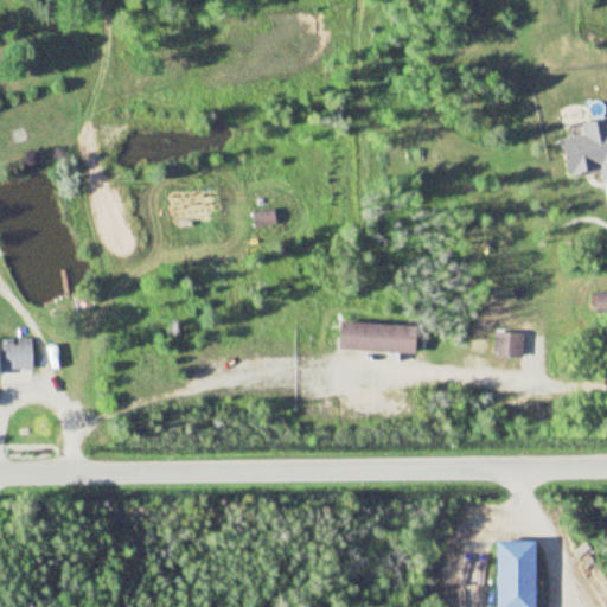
[(606,292),(596,292),(594,313),(606,314),(606,292)]
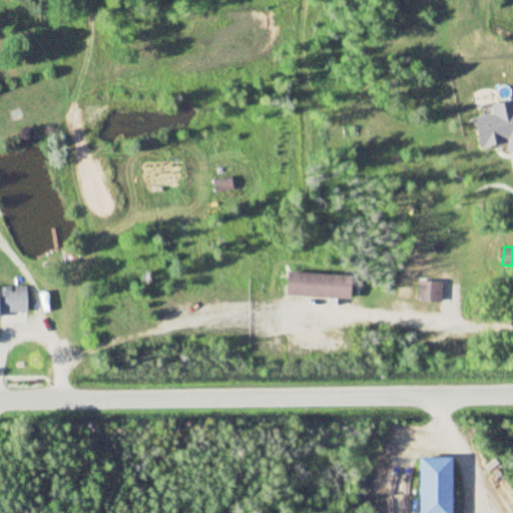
[(288,297),(354,299),(355,275),(289,273),(288,297)]
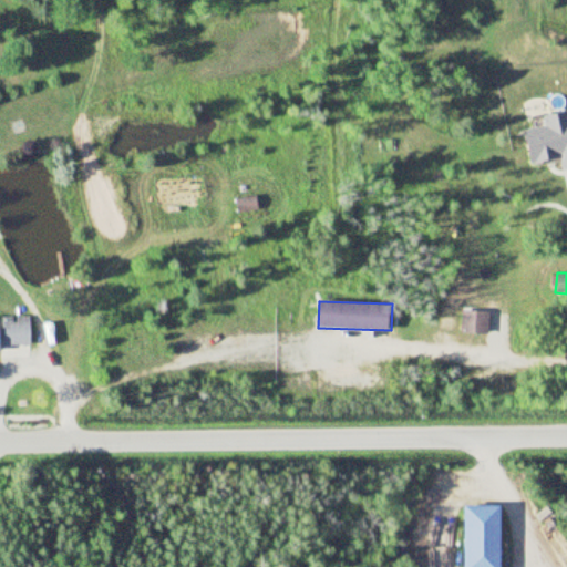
[(487,311),(461,311),(461,333),(487,333),(487,311)]
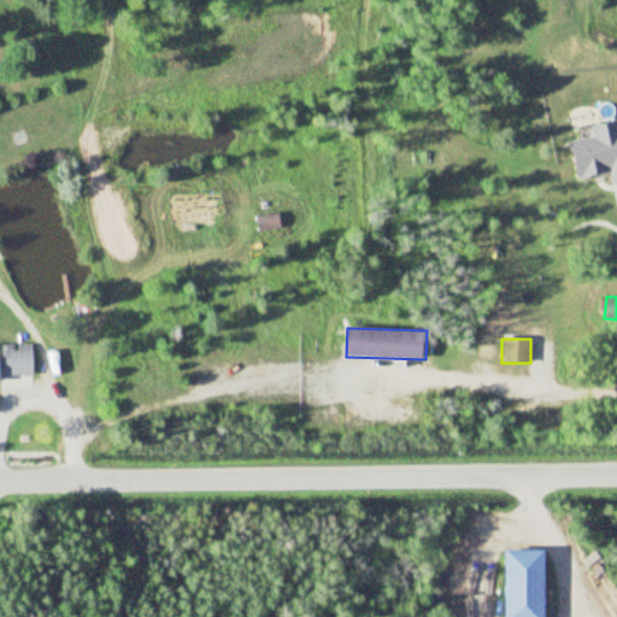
[(1,377),(33,377),(31,345),(0,345),(0,382),(1,383),(1,377)]
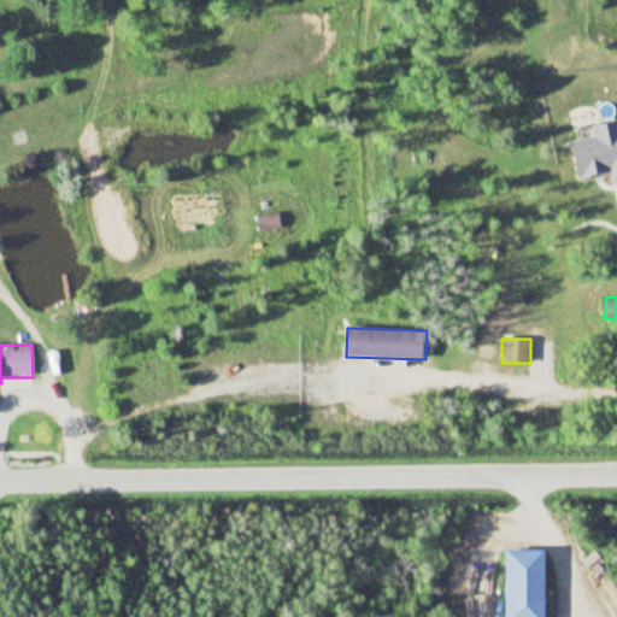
[(547,616),(547,551),(507,551),(506,616),(547,616)]
